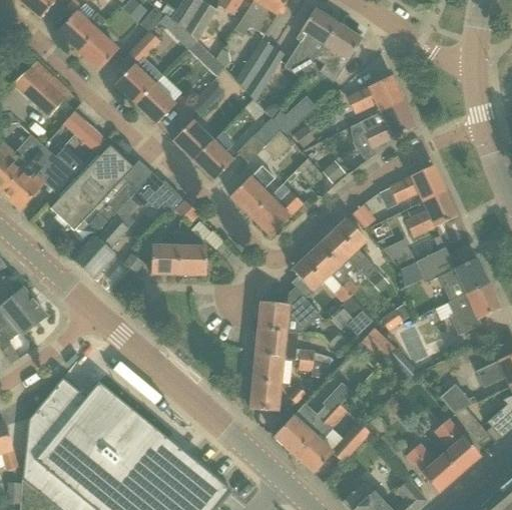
[(19,0),(41,18),(56,0),(19,0)]
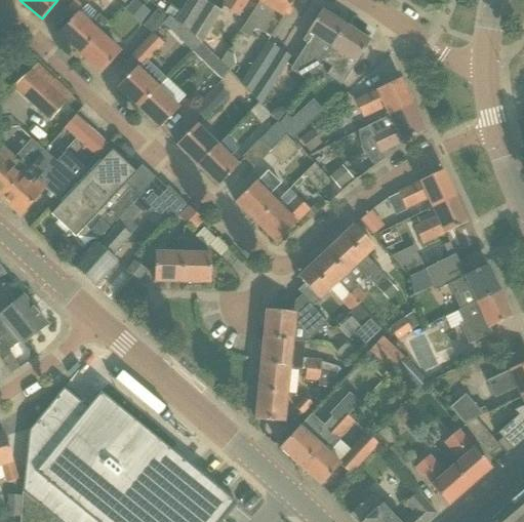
[(145,18),(152,5),(142,0),(132,0),(127,10),(145,18)]
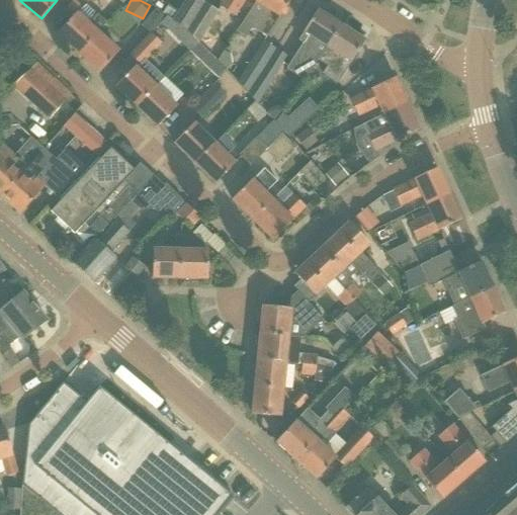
[(184,0),(173,18),(181,24),(186,29),(205,1),(203,0),(184,0)]
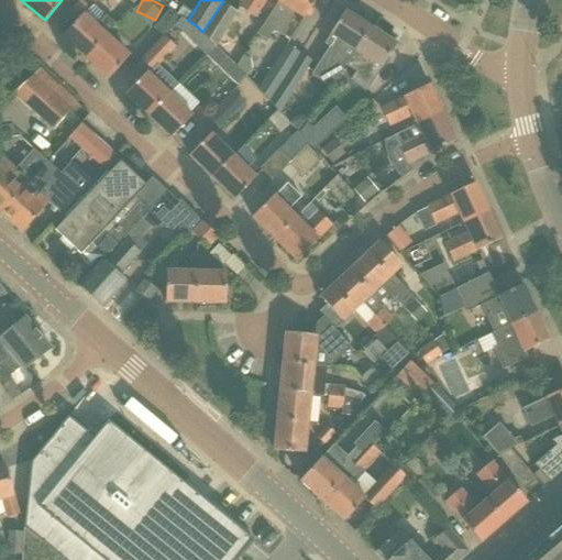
[(242,0),(239,4),(256,15),(265,0),(242,0)]
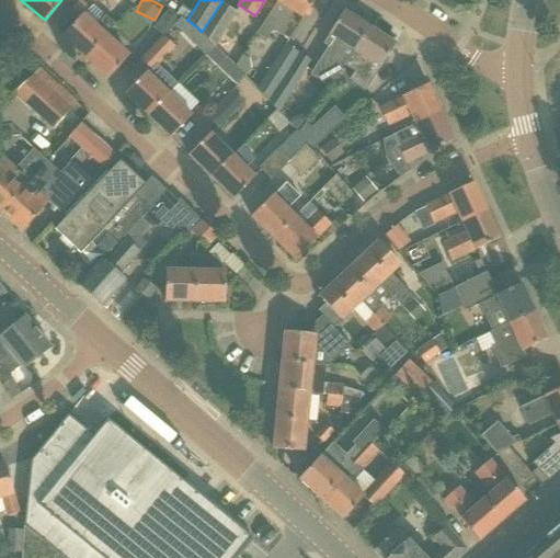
[(266,37),(273,27),(290,37),(313,0),(276,0),(258,32),(266,37)]
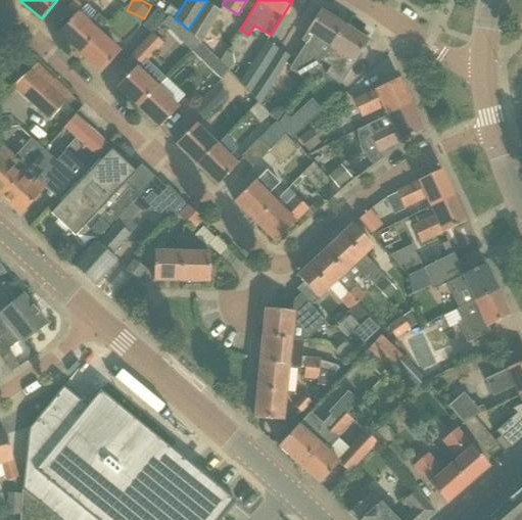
[(188,30),(199,42),(221,10),(207,1),(188,30)]
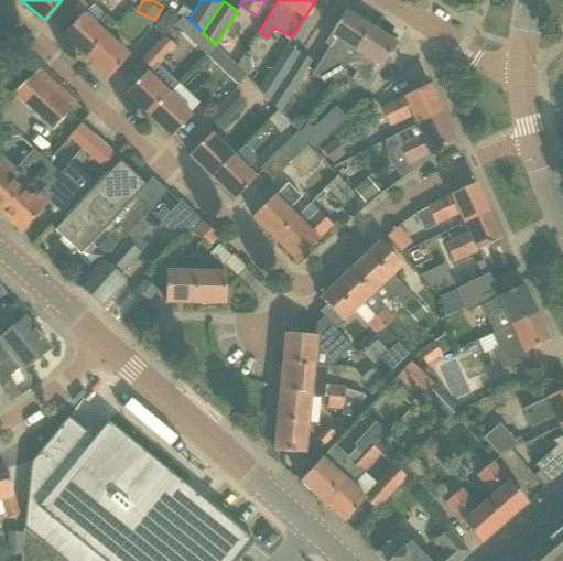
[(63,35),(86,56),(107,33),(117,22),(107,13),(94,2),(84,12),(63,35)]
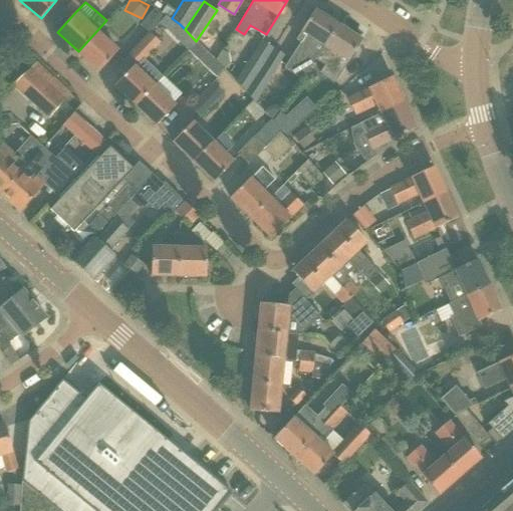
[(142,22),(151,31),(152,30),(165,15),(155,7),(142,22)]
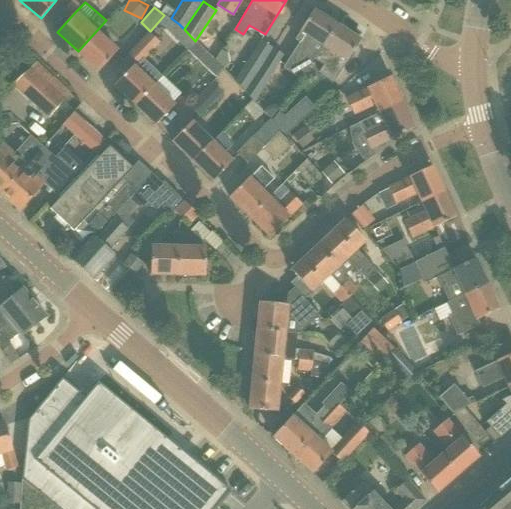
[(314,57),(316,58),(338,24),(314,8),(296,37),(300,40),(284,66),(301,78),(314,57)]
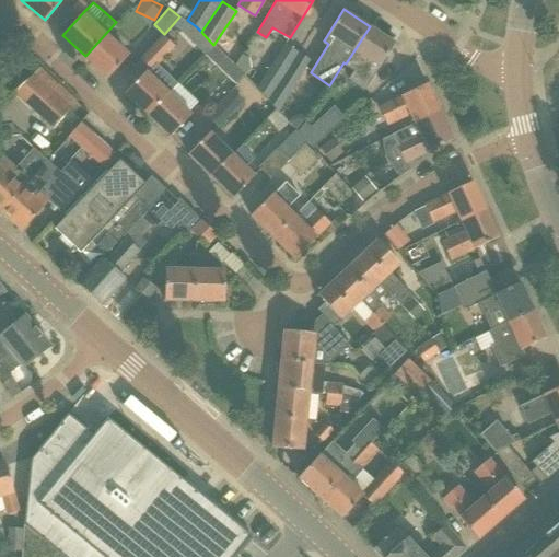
[(194,30),(196,26),(187,20),(182,15),(181,16),(174,23),(188,35),(194,30)]
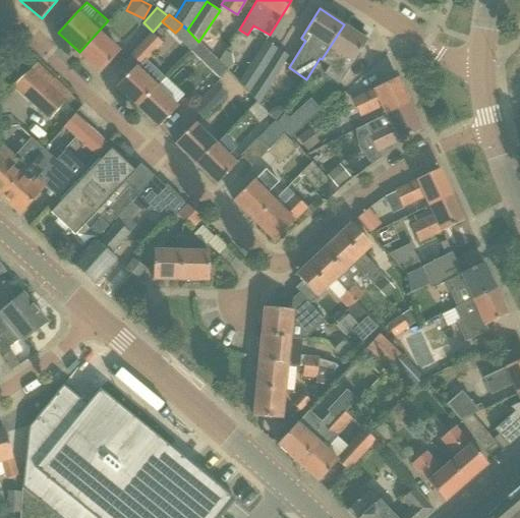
[(341,81),(367,39),(344,24),(322,59),(330,64),(326,71),(341,81)]
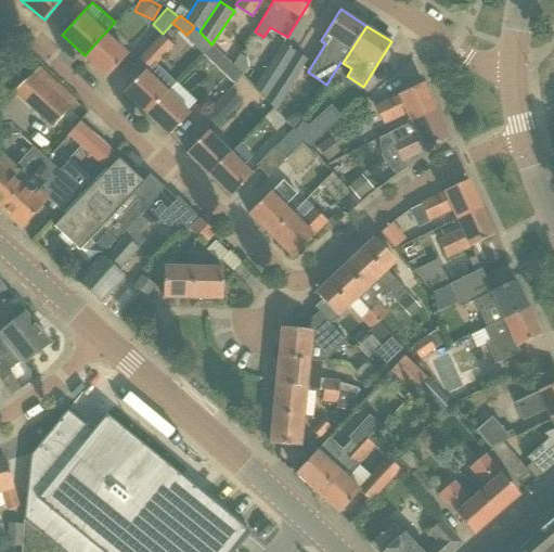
[(105,33),(85,55),(107,76),(128,53),(105,33)]
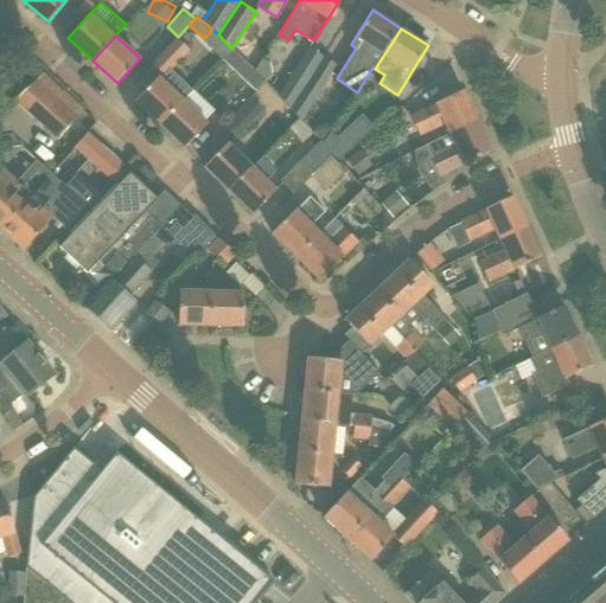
[(190,49),(178,37),(153,62),(164,72),(166,75),(172,69),(190,49)]
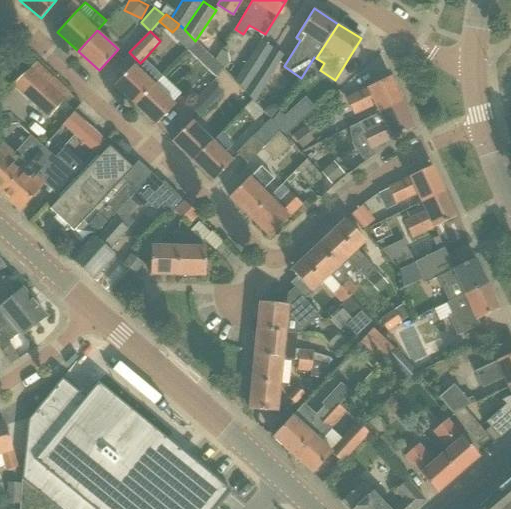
[(235,78),(245,88),(273,46),(261,39),(235,78)]
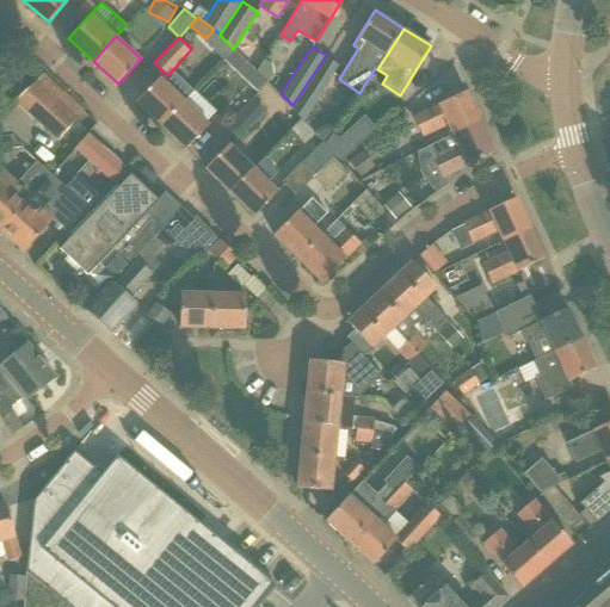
[(256,69),(234,49),(226,57),(258,90),(267,79),(256,69)]
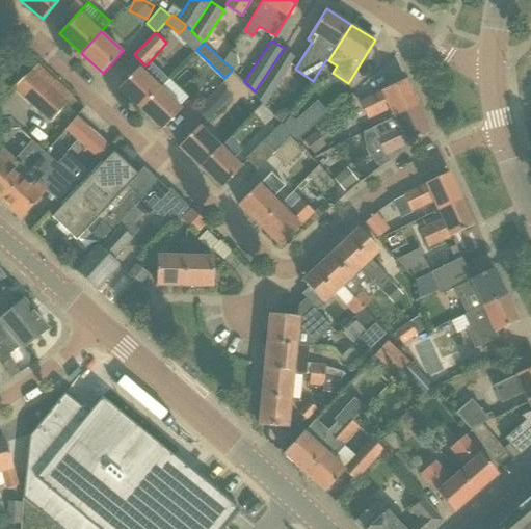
[(265,103),(294,55),(284,48),(255,91),(265,103)]
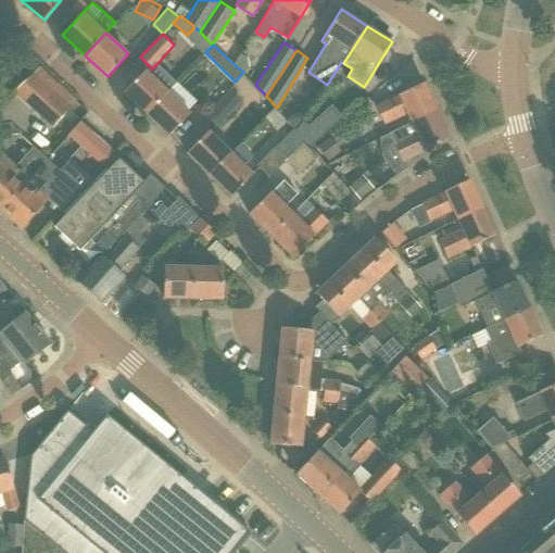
[(232,63),(243,72),(244,74),(250,66),(248,55),(241,51),(232,63)]
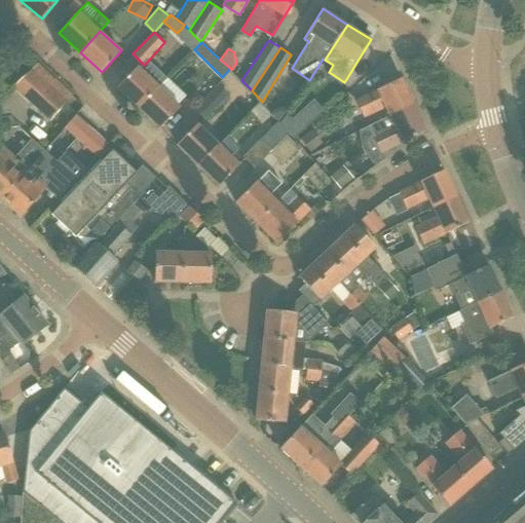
[(13,85),(49,118),(67,101),(33,66),(13,85)]
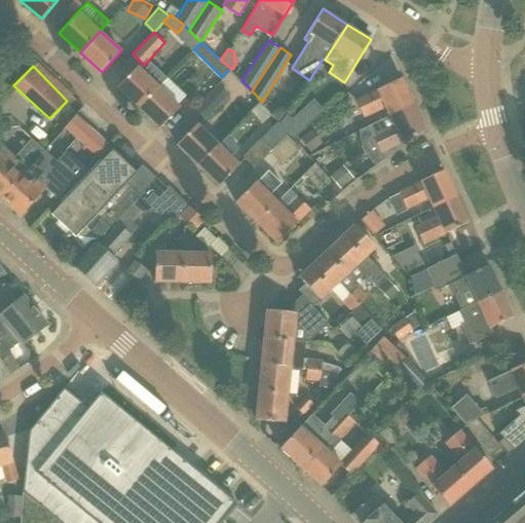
[(167,76),(155,66),(147,75),(138,66),(118,87),(139,107),(159,86),(167,76)]
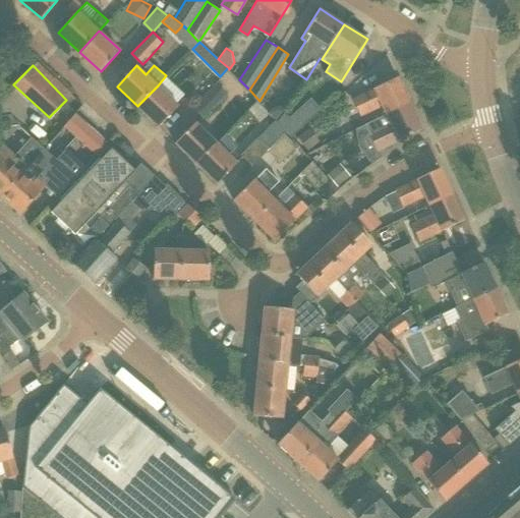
[(366,124),(410,103),(398,76),(353,98),(360,115),(382,105),(386,113),(366,122),(366,124)]
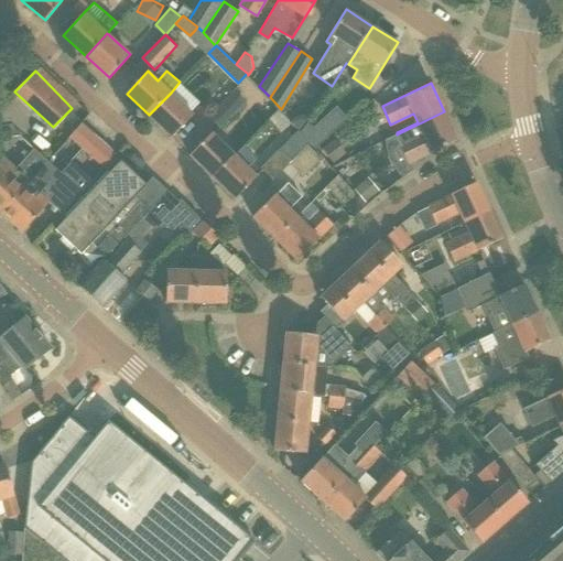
[(219,125),(246,98),(235,88),(209,115),(219,125)]
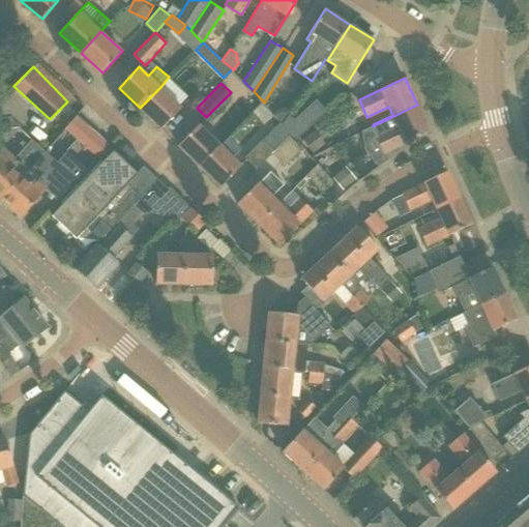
[(140,108),(162,128),(181,107),(160,87),(140,108)]
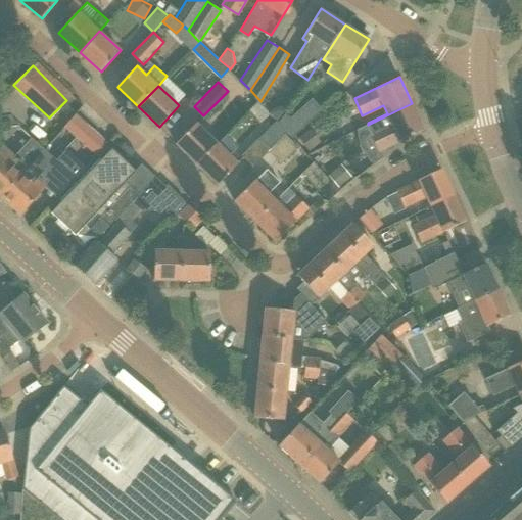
[(270,112),(258,101),(250,108),(262,120),(270,112)]
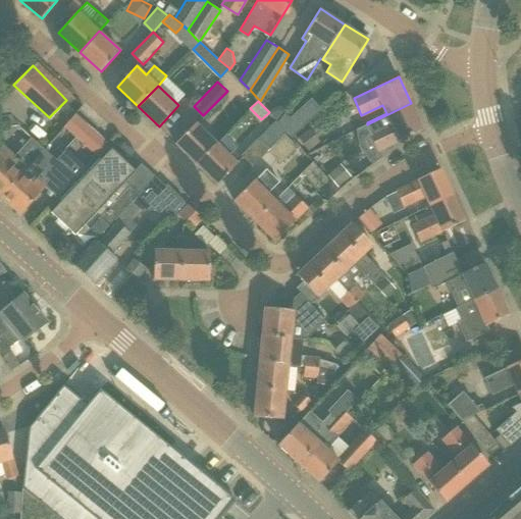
[(423,128),(411,103),(367,124),(371,133),(370,133),(377,150),(423,128)]
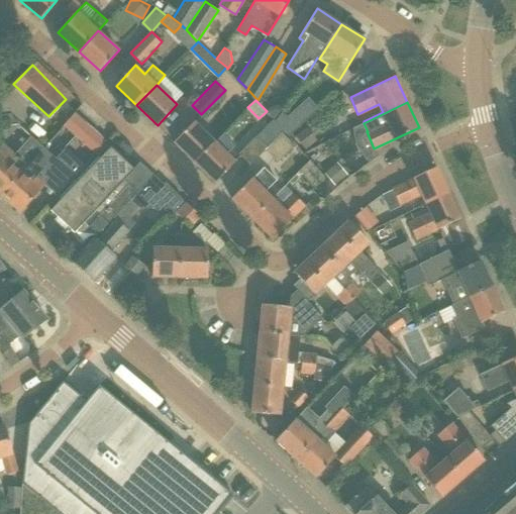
[(63,124),(76,135),(87,122),(75,111),(63,124)]
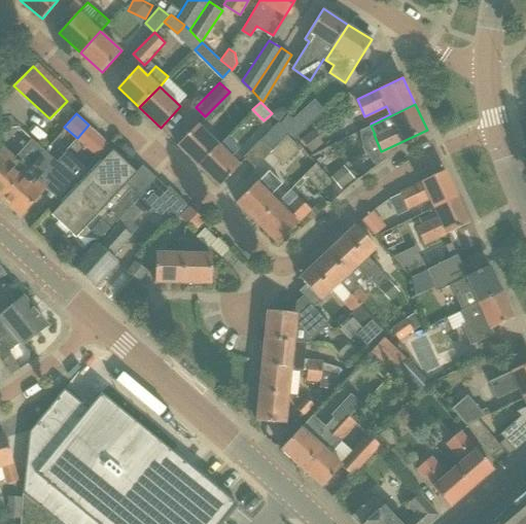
[(178,144),(199,165),(218,144),(198,124),(178,144)]
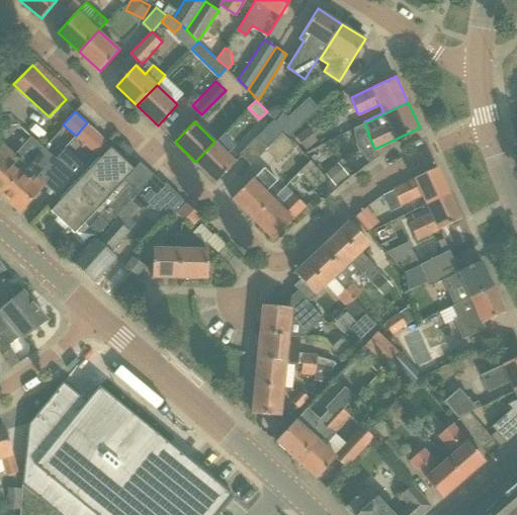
[(87,122),(76,136),(95,154),(107,140),(87,122)]
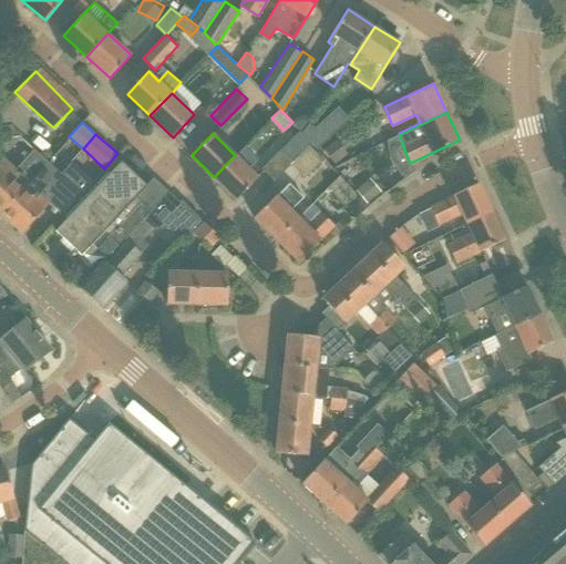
[(336,140),(323,150),(335,164),(348,154),(336,140)]
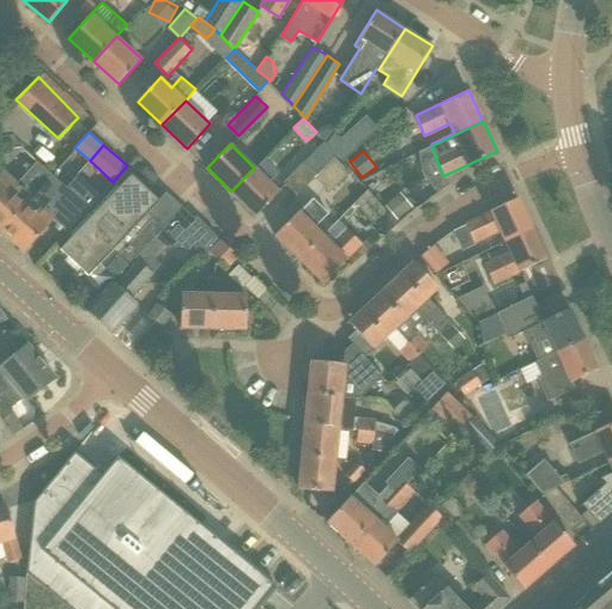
[(329,190),(350,171),(335,156),(317,174),(315,176),(329,190)]
